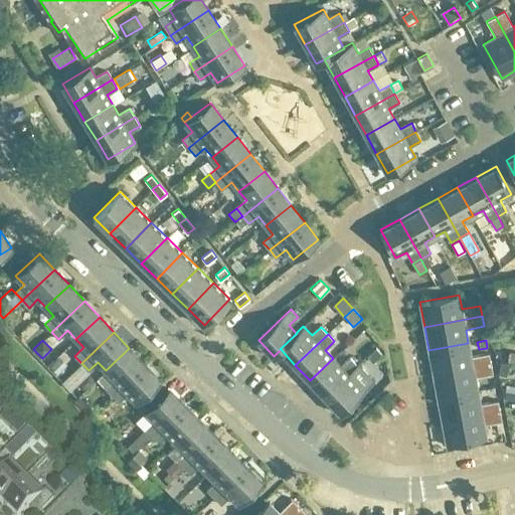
[(491,363),(489,353),(471,357),(468,343),(428,350),(434,374),(491,363)]
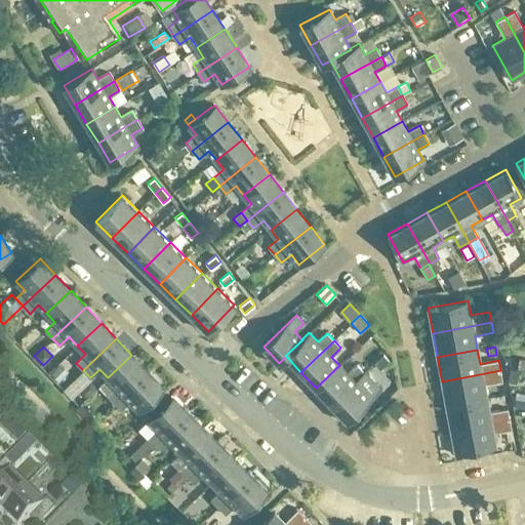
[(114,402),(147,371),(131,355),(108,377),(116,386),(107,395),(114,402)]
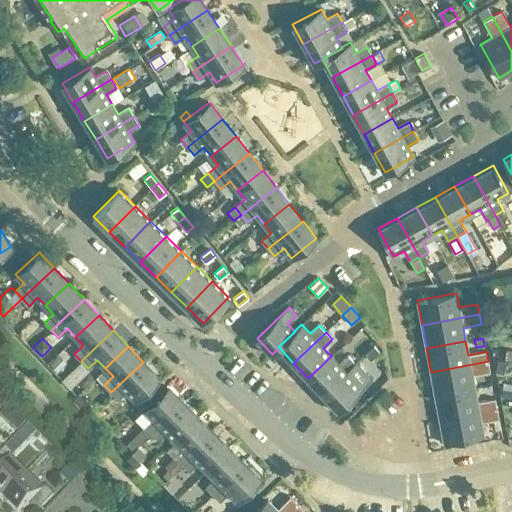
[(374,346),(366,354),(371,360),(380,352),(374,346)]
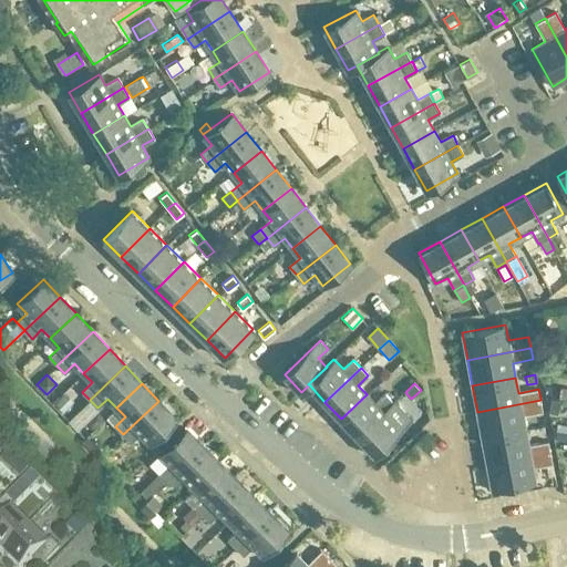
[(358,436),(393,402),(385,394),(375,404),(367,394),(341,419),(358,436)]
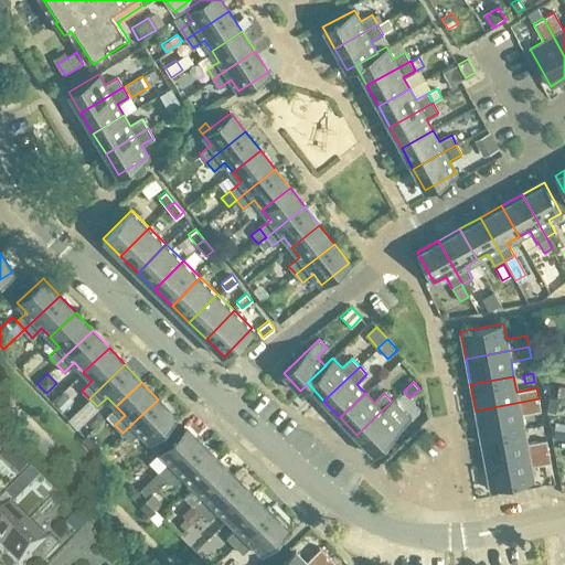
[(62,394),(54,402),(62,409),(70,402),(62,394)]
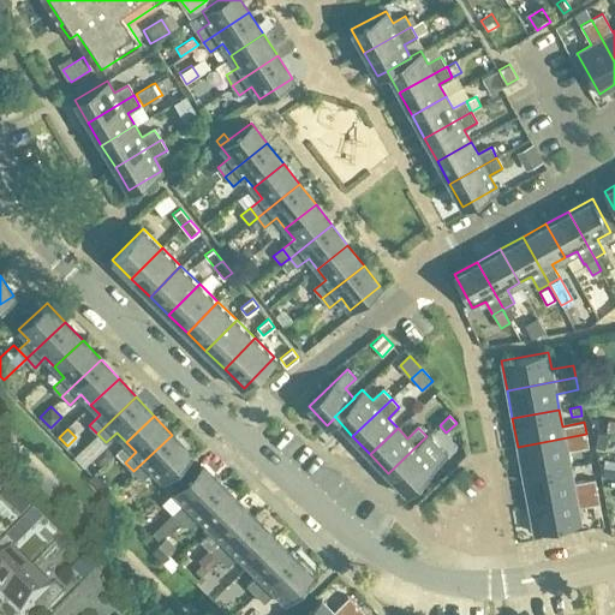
[(97,434),(75,457),(82,465),(106,442),(97,434)]
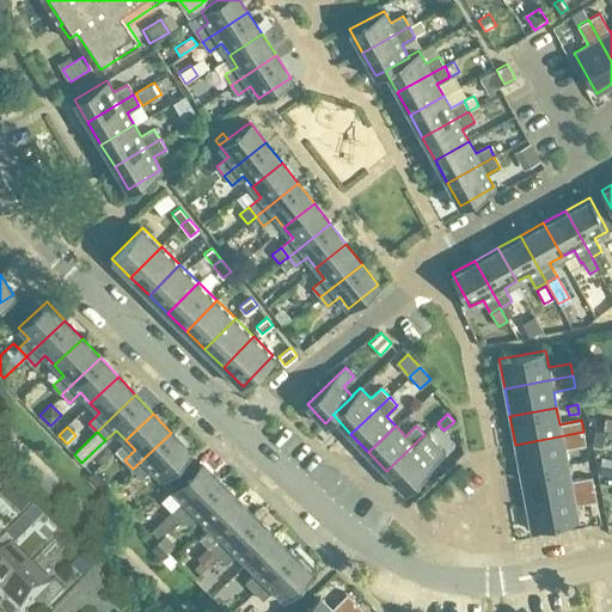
[(567,464),(564,448),(586,444),(583,432),(515,445),(520,472),(567,464)]
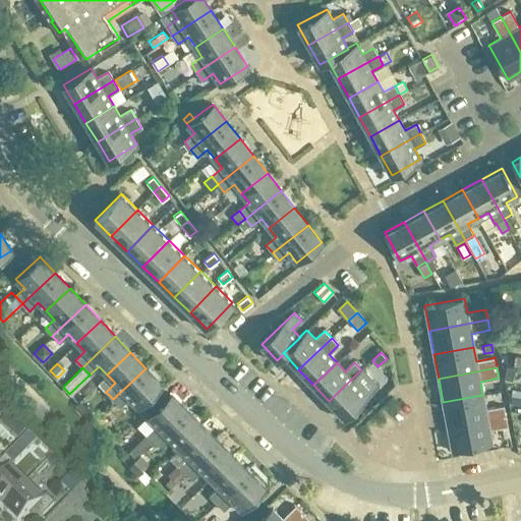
[(507,367),(505,380),(514,381),(515,368),(507,367)]
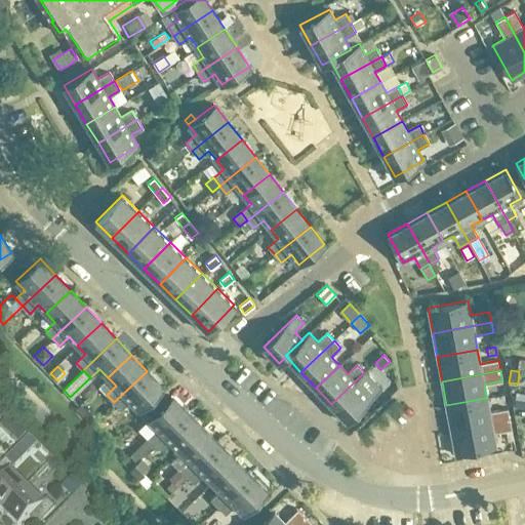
[(138,410),(163,388),(147,371),(114,402),(121,410),(130,401),(138,410)]
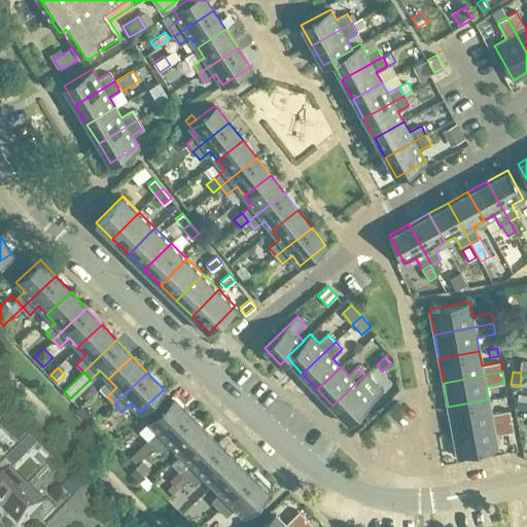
[(348,422),(373,399),(382,390),(365,374),(332,406),(348,422)]
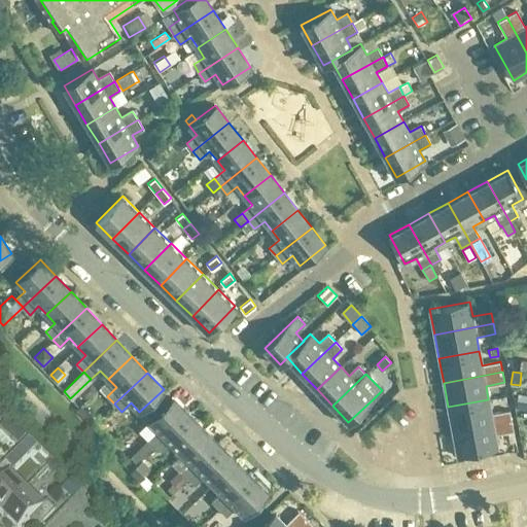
[(526,395),(517,394),(516,407),(526,408),(526,395)]
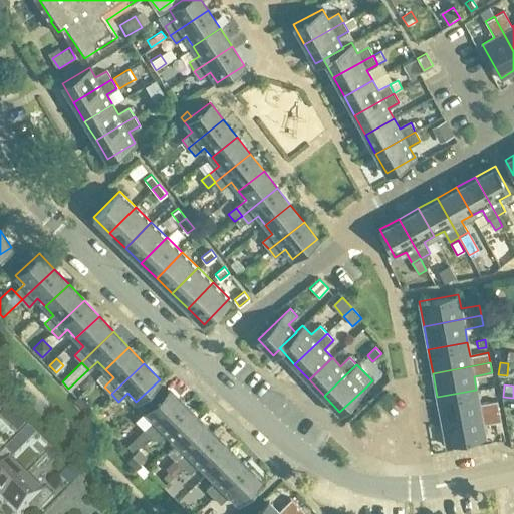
[(152,435),(184,404),(168,388),(145,411),(154,420),(145,428),(152,435)]
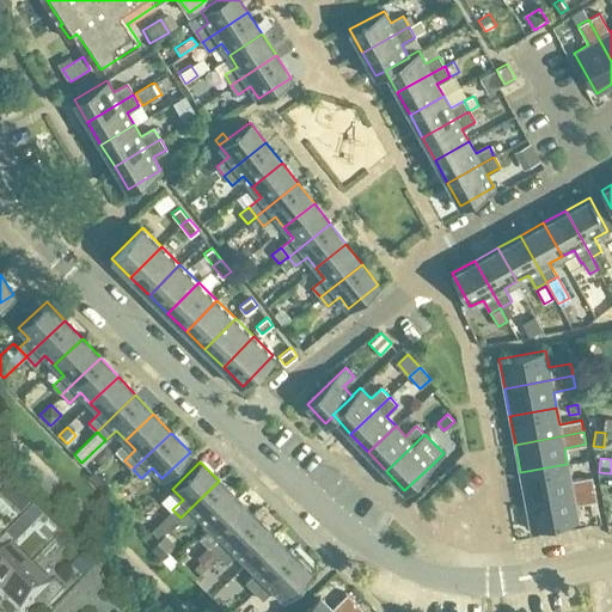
[(594,488),(592,476),(570,481),(567,464),(520,472),(526,501),(594,488)]
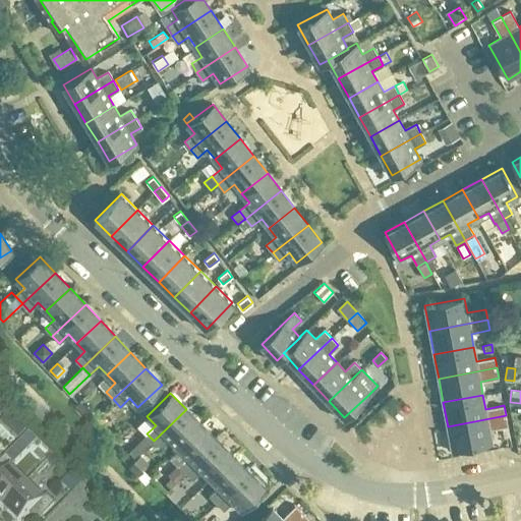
[(179,448),(201,424),(186,409),(154,441),(162,448),(170,440),(179,448)]
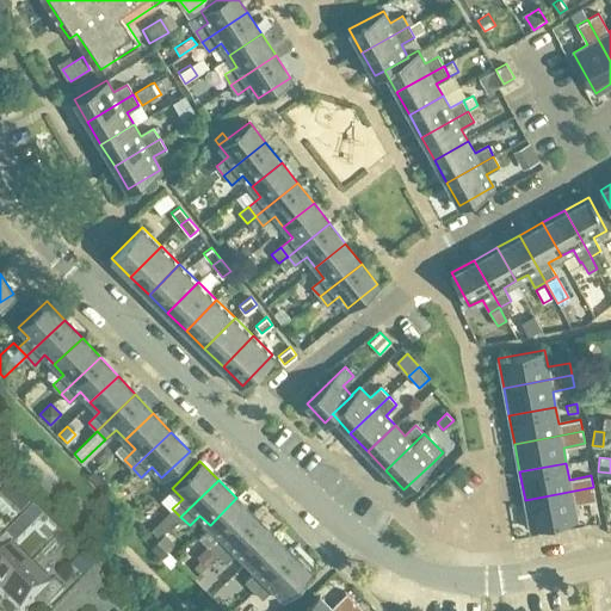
[(588,501),(596,499),(593,487),(525,500),(530,529),(576,520),(573,504),(588,501)]
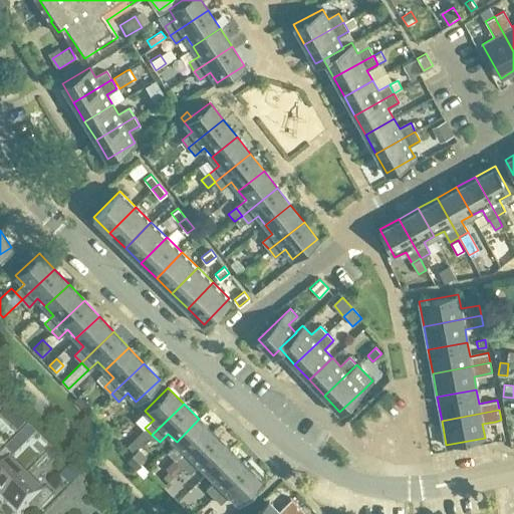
[(18,419),(10,427),(17,435),(26,426),(18,419)]
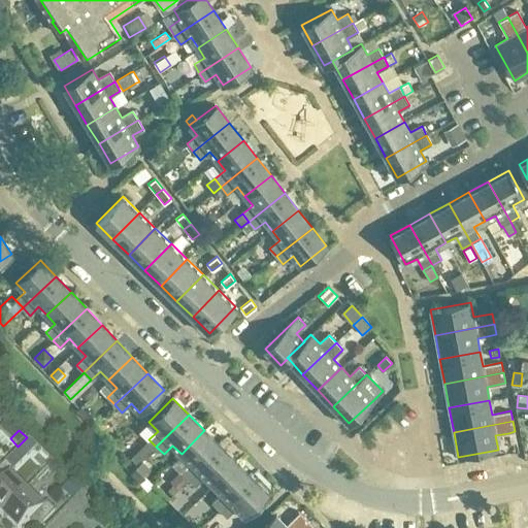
[(188,479),(220,446),(204,430),(182,454),(190,462),(180,471),(188,479)]
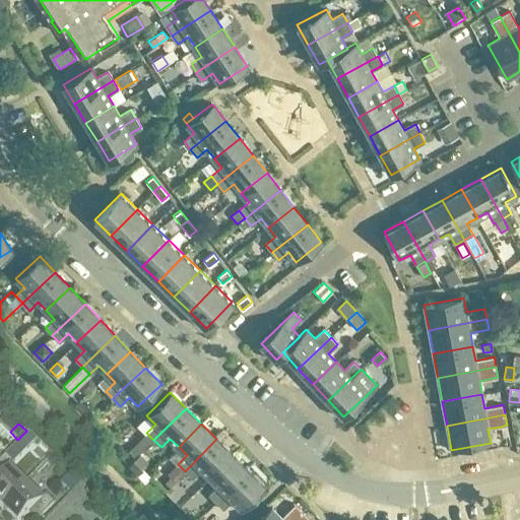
[(146,433),(137,442),(145,449),(153,440),(146,433)]
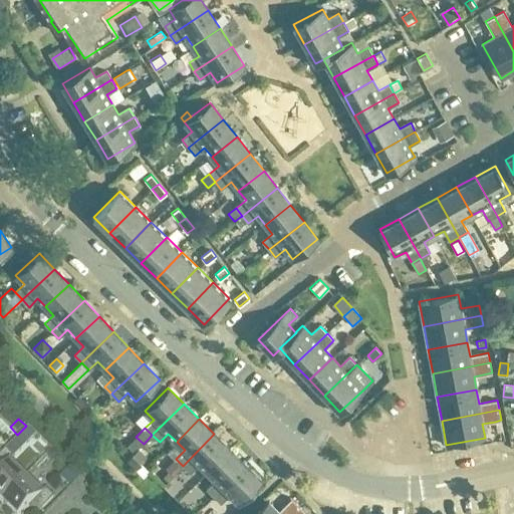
[(230,450),(214,434),(183,466),(190,473),(199,464),(207,472),(230,450)]
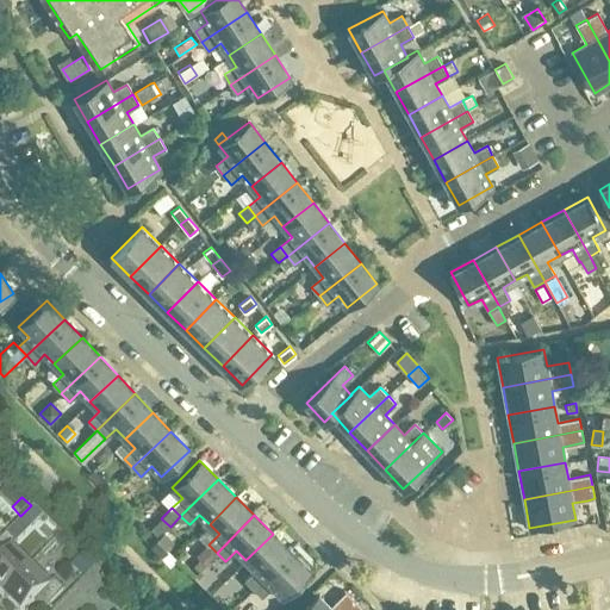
[(62,533),(55,541),(62,549),(70,541),(62,533)]
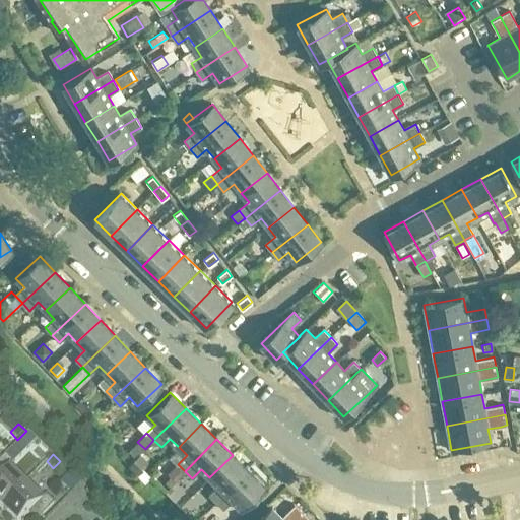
[(131,463),(129,465),(136,473),(138,474),(140,472),(143,469),(142,468),(148,461),(140,454),(131,463)]
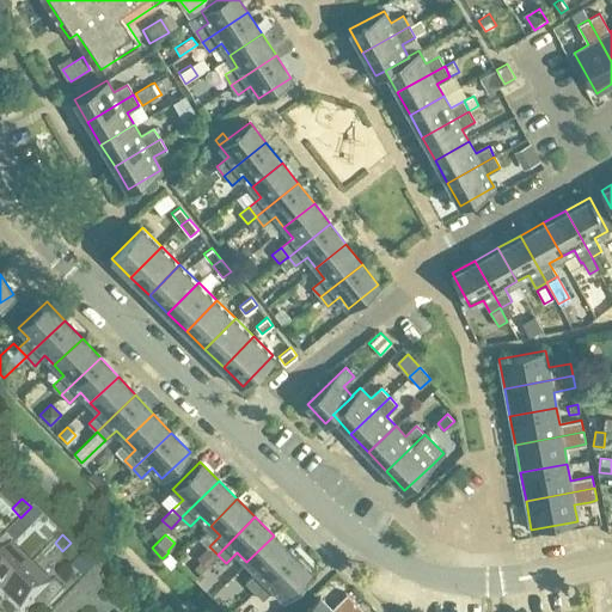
[(31,568),(12,549),(16,545),(6,536),(0,540),(0,598),(0,599),(31,568)]
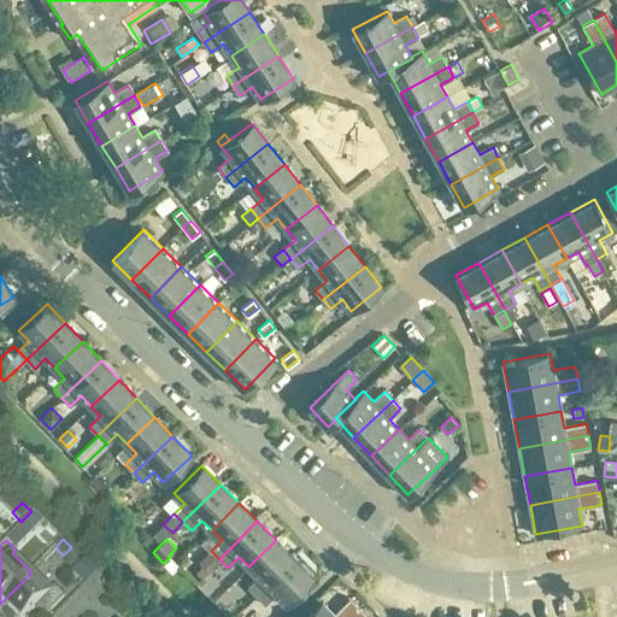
[(257,595),(294,558),(276,540),(248,566),(258,576),(248,587),(257,595)]
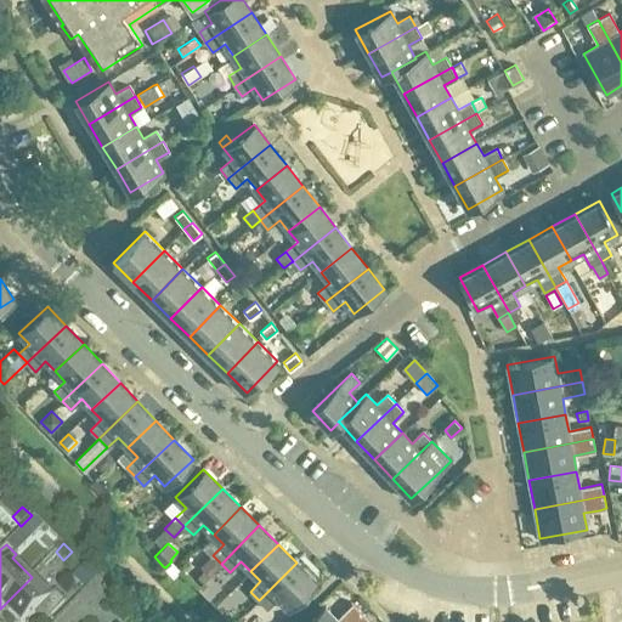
[(213,555),(201,567),(209,576),(221,564),(213,555)]
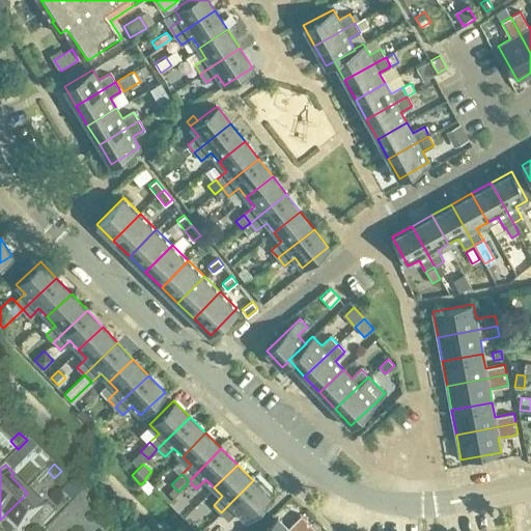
[(246,520),(270,496),(253,480),(221,512),(228,520),(238,511),(246,520)]
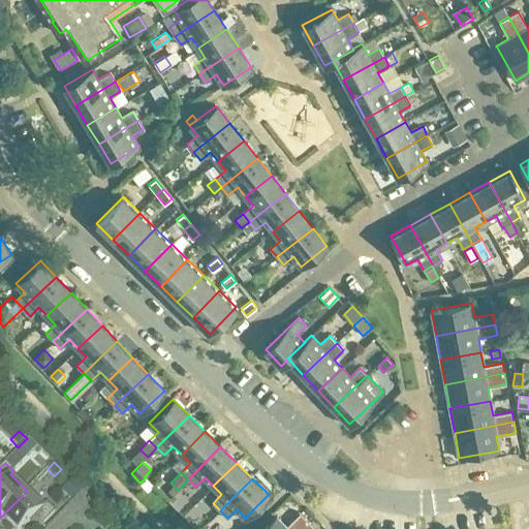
[(37,528),(55,511),(47,503),(43,506),(27,491),(0,518),(11,528),(22,528),(29,522),(35,528),(37,528)]
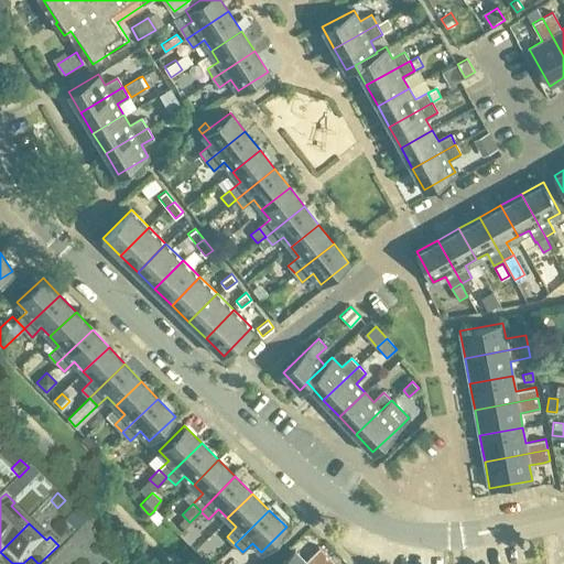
[(318,563),(328,555),(320,548),(305,562),(294,551),(280,563),(318,563)]
